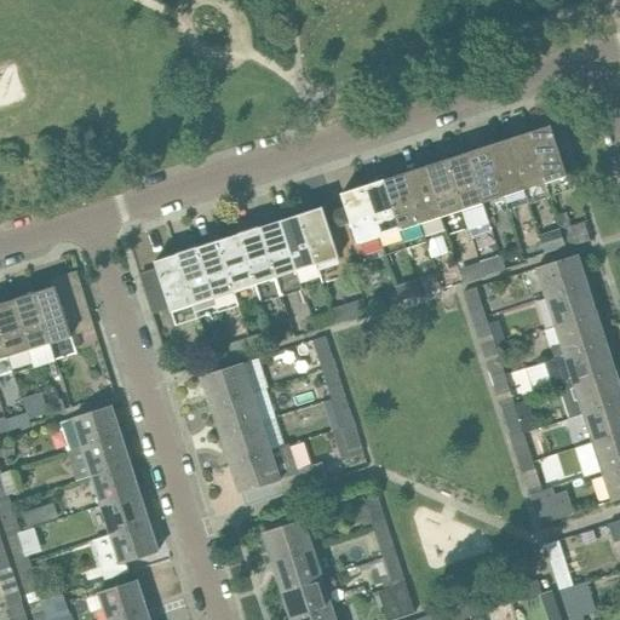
[(567,176),(550,125),(529,132),(545,183),(567,176)]
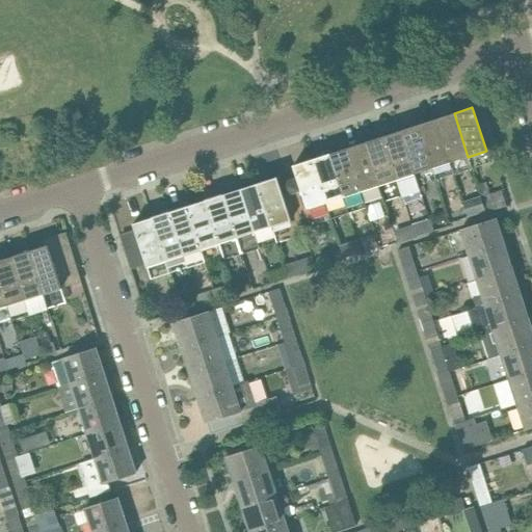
[(454,113),(437,118),(450,162),(453,173),(472,167),(468,157),(454,113)]
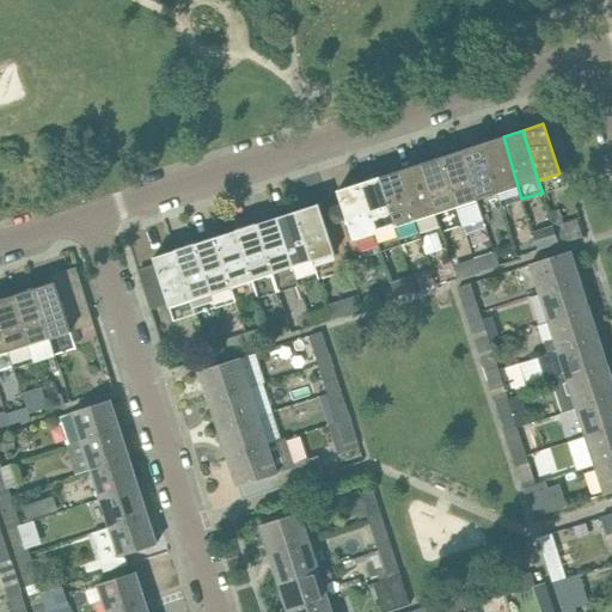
[(518,187),(503,136),(482,144),(497,194),(518,187)]
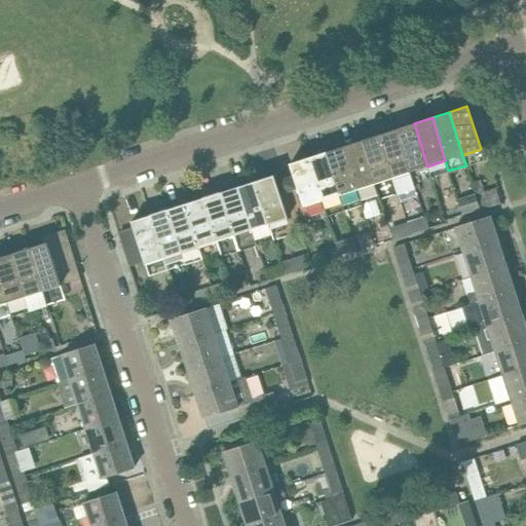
[(414,123),(397,128),(410,172),(413,182),(430,177),(427,166),(414,123)]
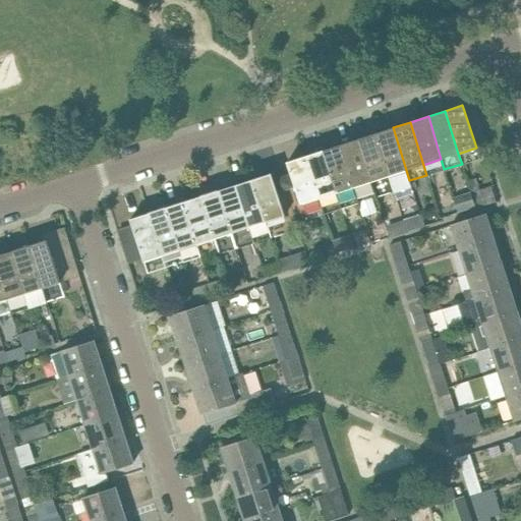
[(406,170),(393,127),(375,133),(389,176),(394,191),(411,185),(409,180),(406,170)]
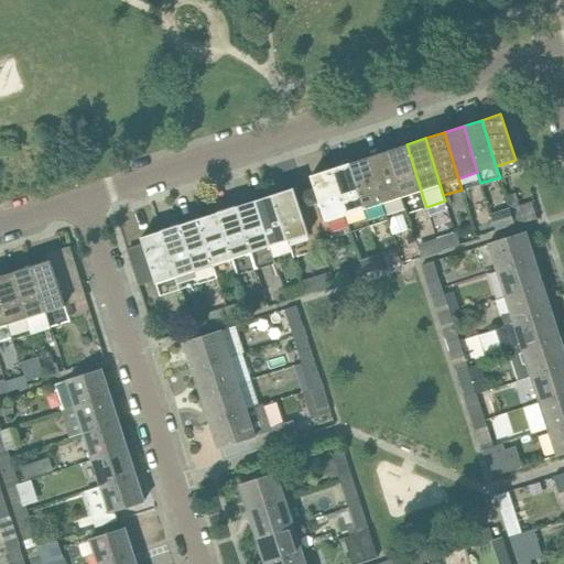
[(421,191),(407,144),(387,150),(402,197),(421,191)]
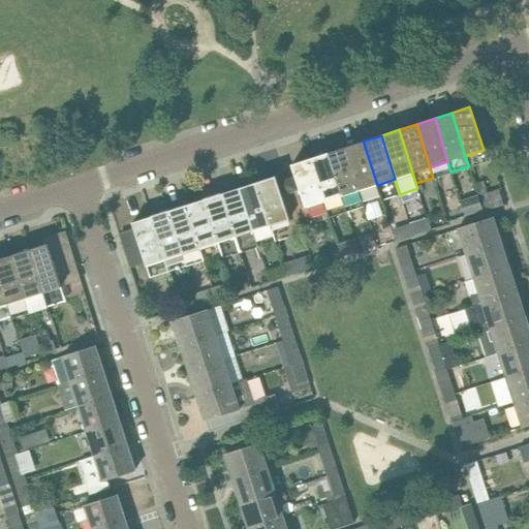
[(360,190),(363,200),(380,195),(377,185),(363,141),(345,147),(360,190)]
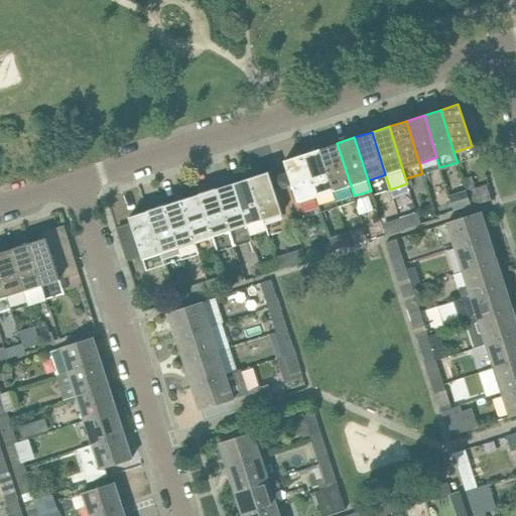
[(337,143),(319,149),(333,191),(336,202),(354,196),(351,185),(337,143)]
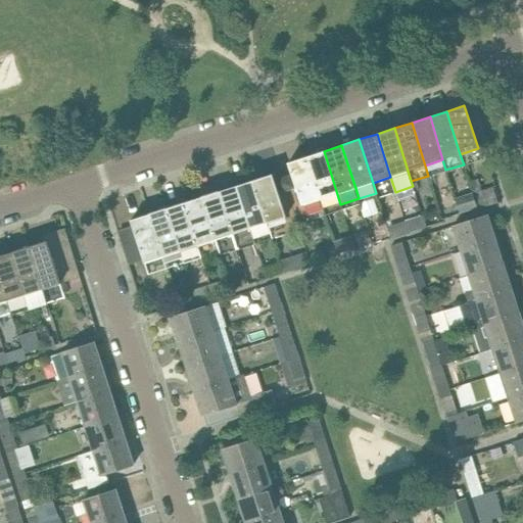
[(337,194),(324,151),(305,156),(322,210),(340,204),(337,194)]
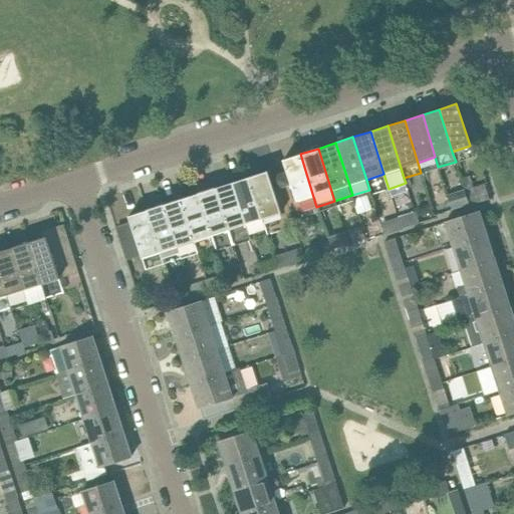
[(291,215),(316,207),(300,154),(283,160),(287,171),(278,174),(291,215)]
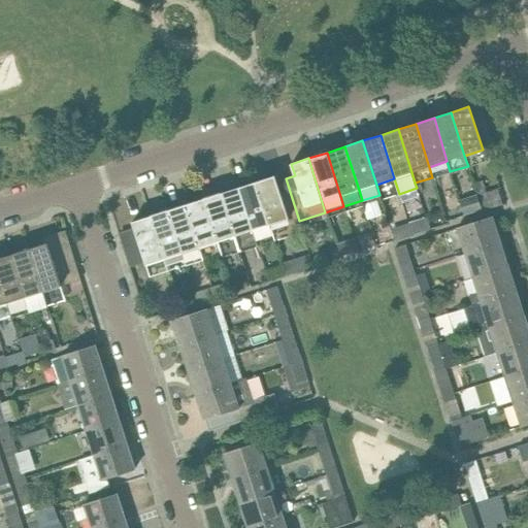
[(276,182),(274,175),(256,182),(276,241),(300,234),(296,222),(299,221),(286,178),(276,182)]
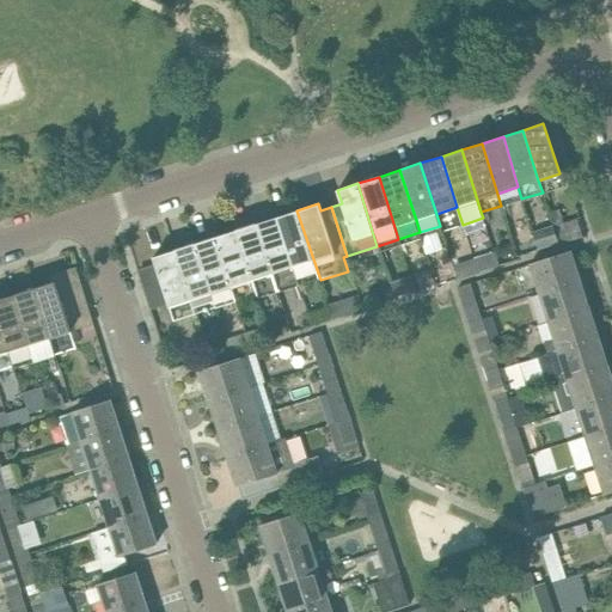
[(297,210),(277,216),(299,287),(320,280),(297,210)]
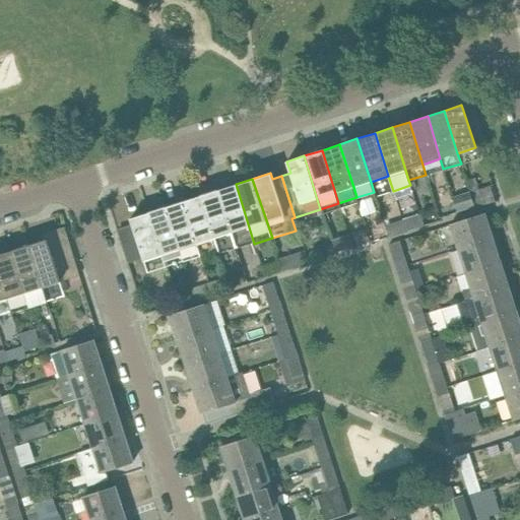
[(254,244),(236,184),(217,190),(237,250),(254,244)]
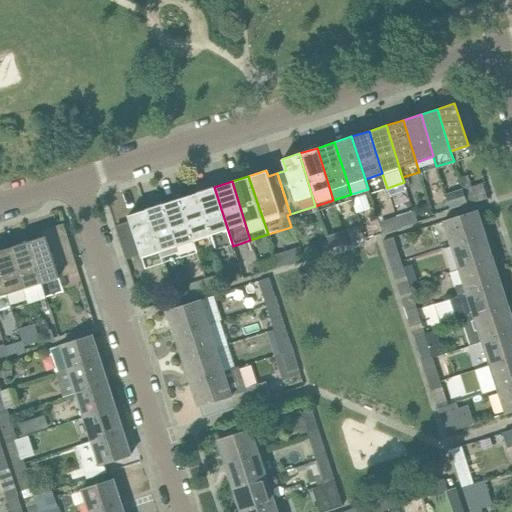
[(233,246),(214,187),(196,193),(214,247),(216,251),(233,246)]
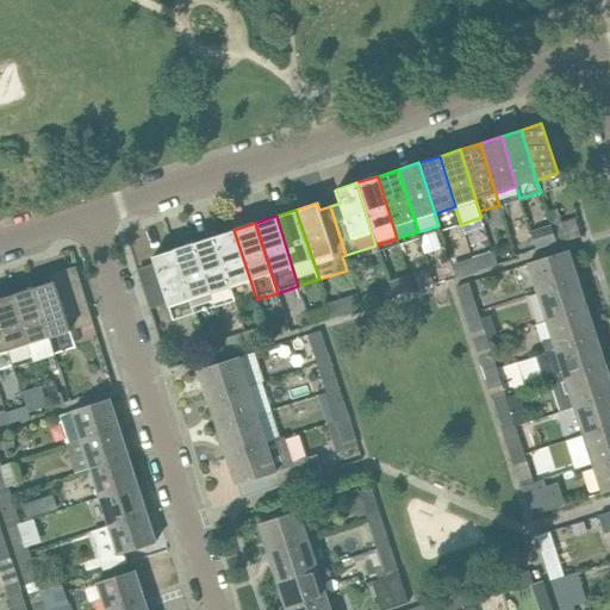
[(556,246),(551,226),(531,232),(537,251),(556,246)]
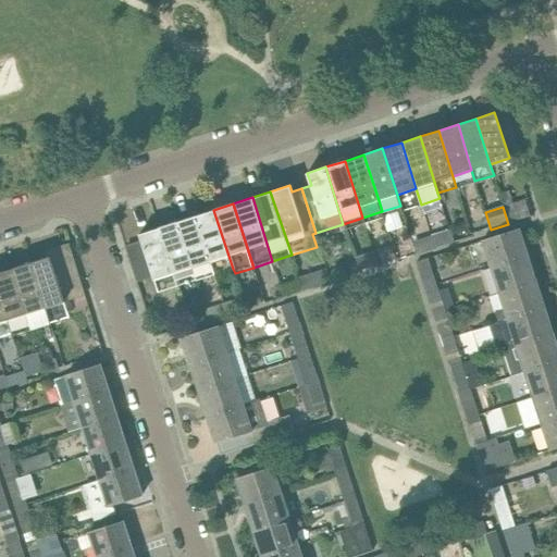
[(213,210),(196,215),(214,275),(233,269),(213,210)]
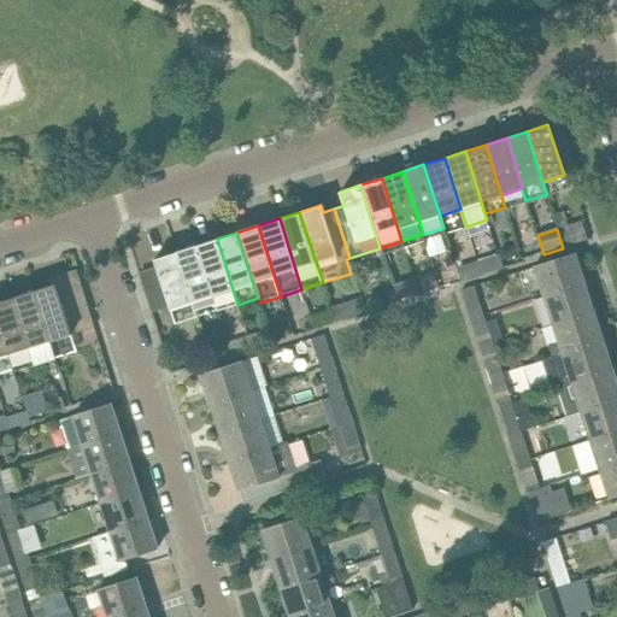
[(238,305),(217,239),(197,246),(212,297),(217,311),(238,305)]
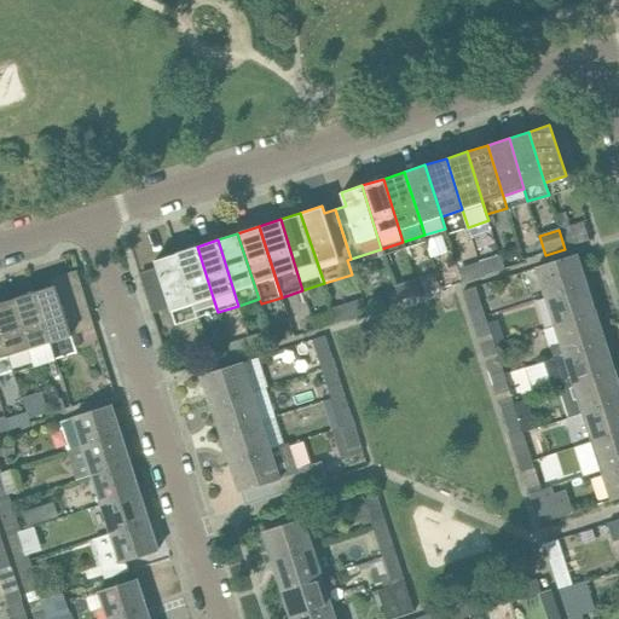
[(213,298),(197,247),(177,253),(192,304),(213,298)]
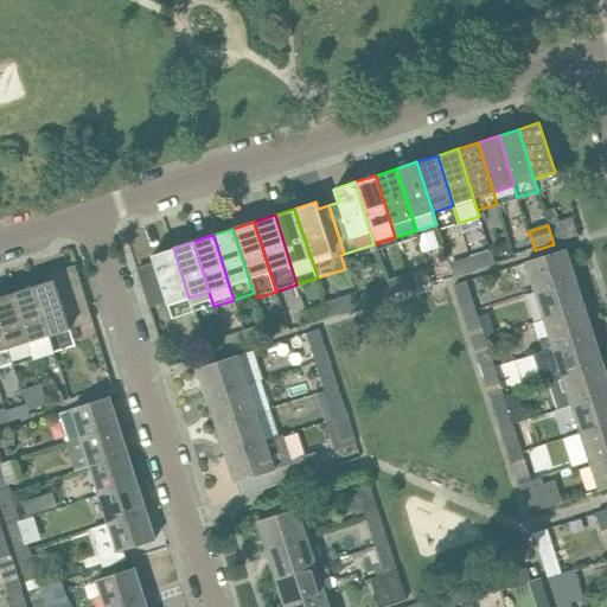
[(173,248),(152,255),(168,305),(189,298),(173,248)]
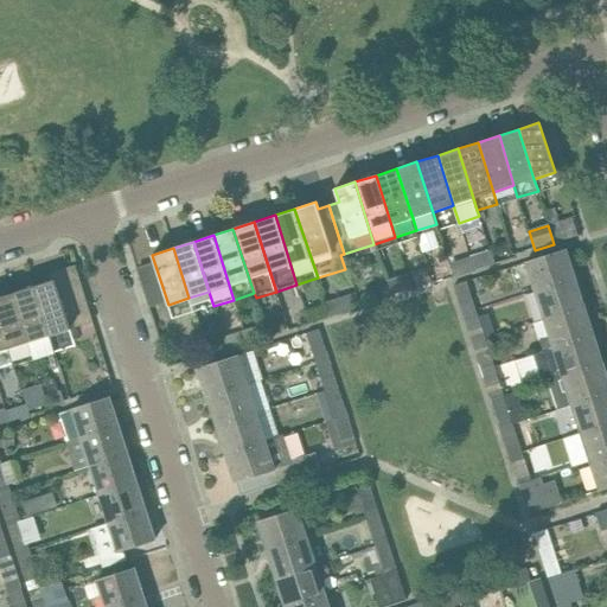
[(566,249),(551,253),(525,261),(535,291),(575,278),(566,249)]
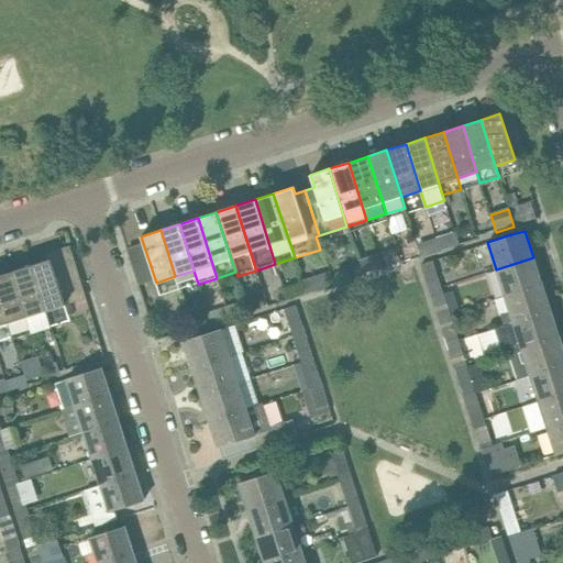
[(139,244),(129,246),(133,266),(144,264),(139,244)]
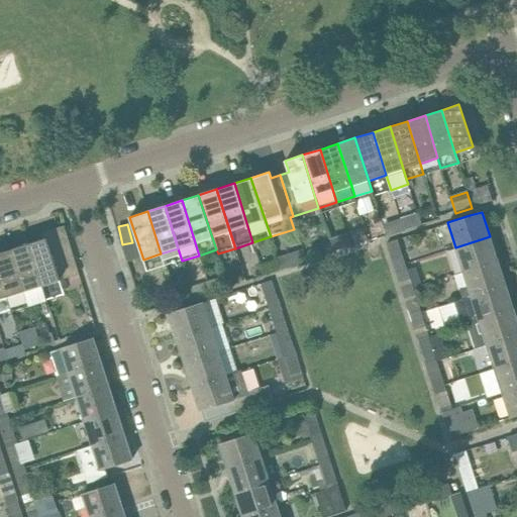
[(369,240),(365,227),(350,232),(355,245),(369,240)]
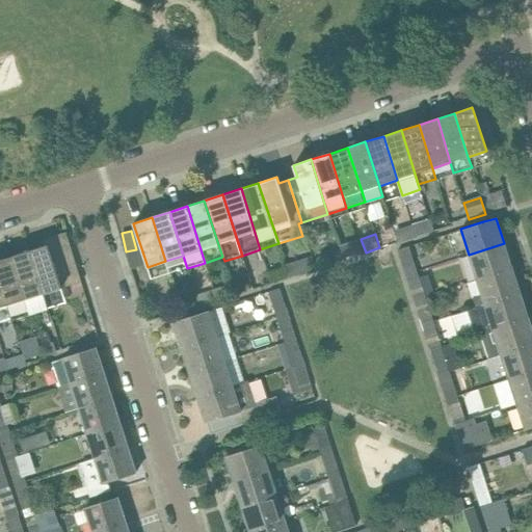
[(48,244),(29,250),(43,294),(81,282),(68,238),(48,244)]
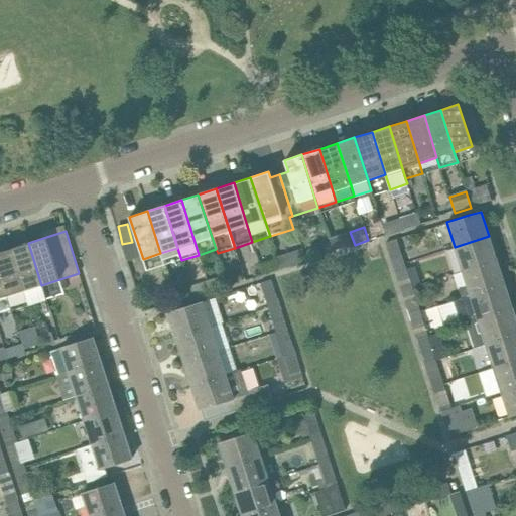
[(346,233),(330,238),(334,251),(351,245),(346,233)]
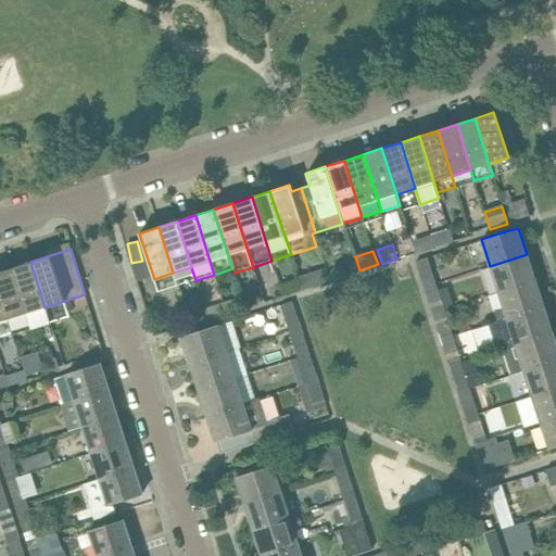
[(534,280),(527,254),(490,266),(498,292),(534,280)]
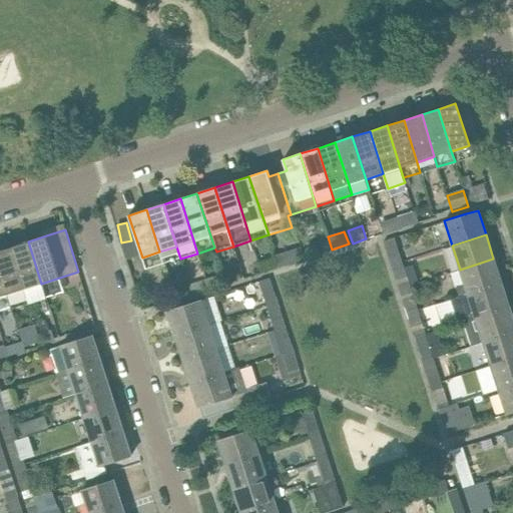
[(390,261),(401,258),(394,237),(384,240),(390,261)]
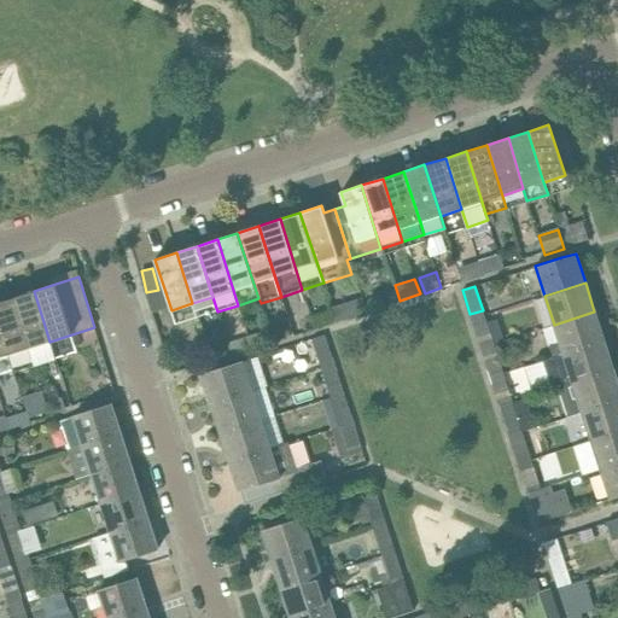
[(50,342),(34,291),(13,298),(34,367),(56,360),(50,342)]
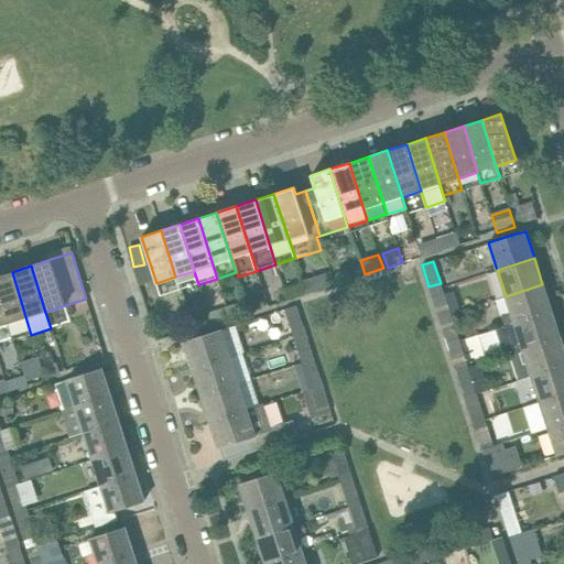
[(0,297),(9,324),(14,340),(31,335),(12,272),(0,275),(0,297)]
